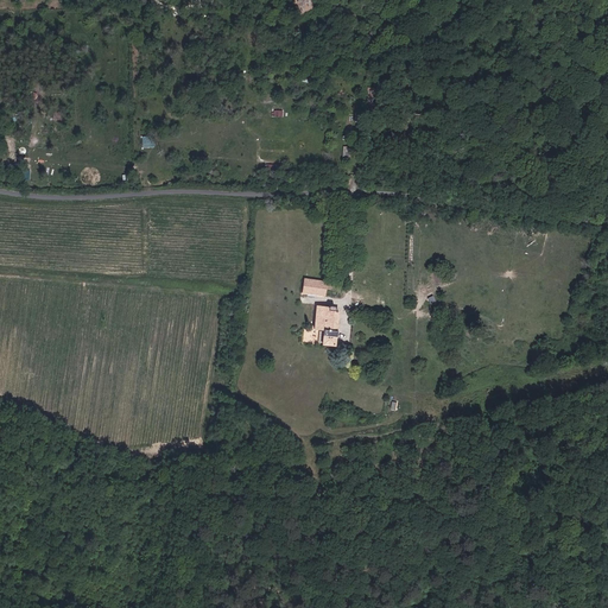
[(310,0),(299,0),(297,1),(305,13),(315,6),(310,0)]
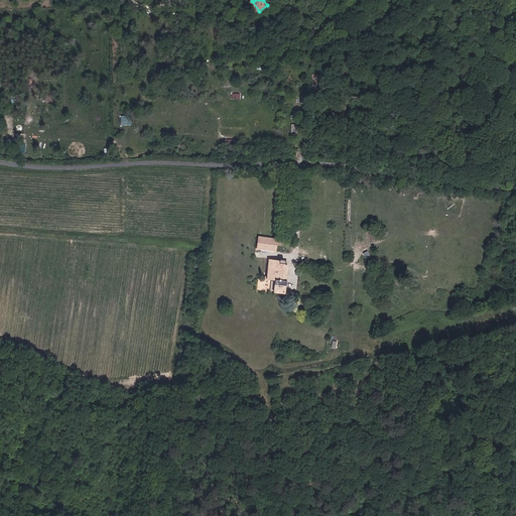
[(312,84),(319,85),(320,75),(312,74),(312,84)]
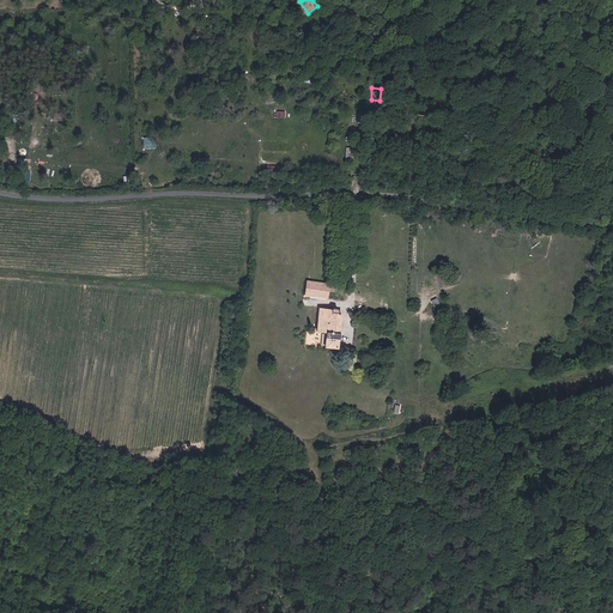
[(331,284),(309,283),(308,296),(329,297),(331,284)]
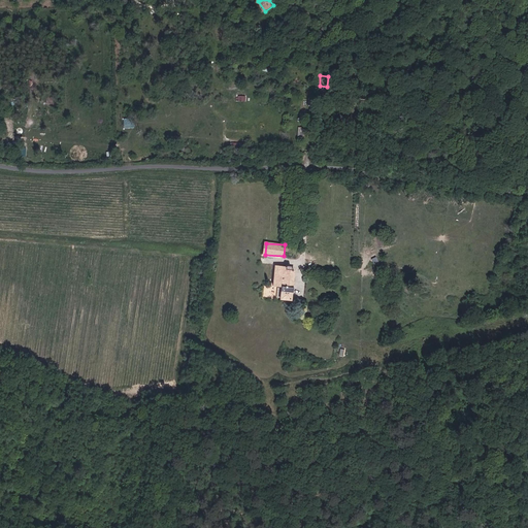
[(291,301),(294,269),(274,267),(272,285),(282,286),(279,300),(291,301)]
